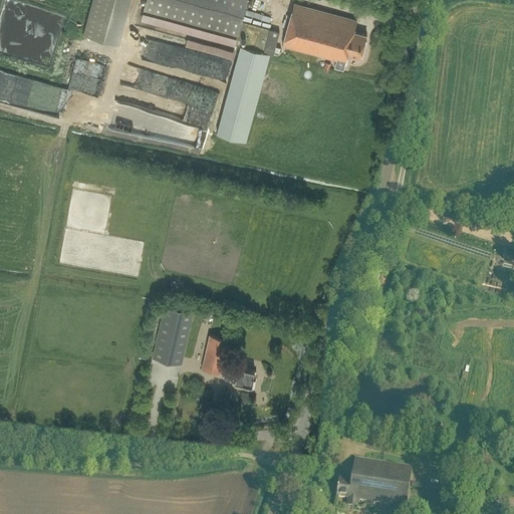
[(91,0),(82,34),(117,43),(130,0),(91,0)]
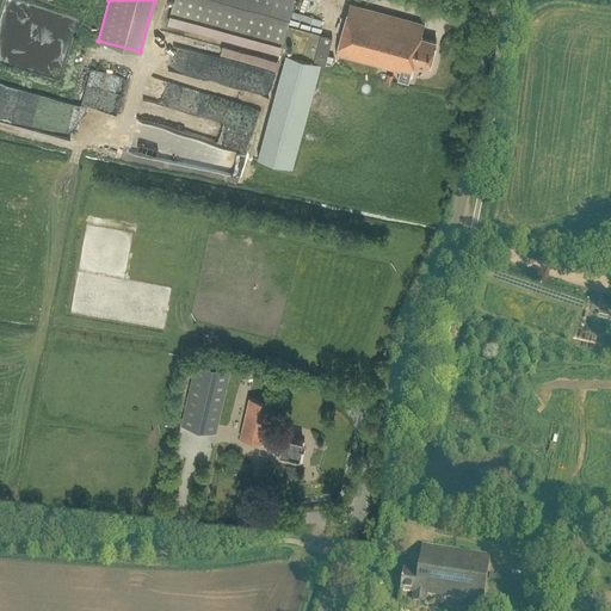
[(327,56),(333,37),(287,25),(292,0),(172,0),(168,17),(281,47),(279,51),(285,54),(313,61),(320,63),(320,65),(325,66),(326,63),(332,65),(333,59),(327,56)]
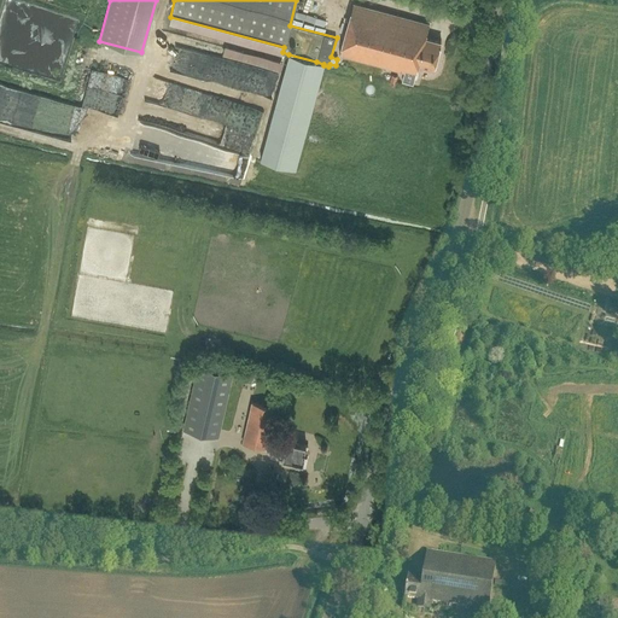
[(429,23),(353,3),(339,54),(404,71),(404,69),(415,71),(418,64),(433,69),(442,41),(425,36),(429,23)]
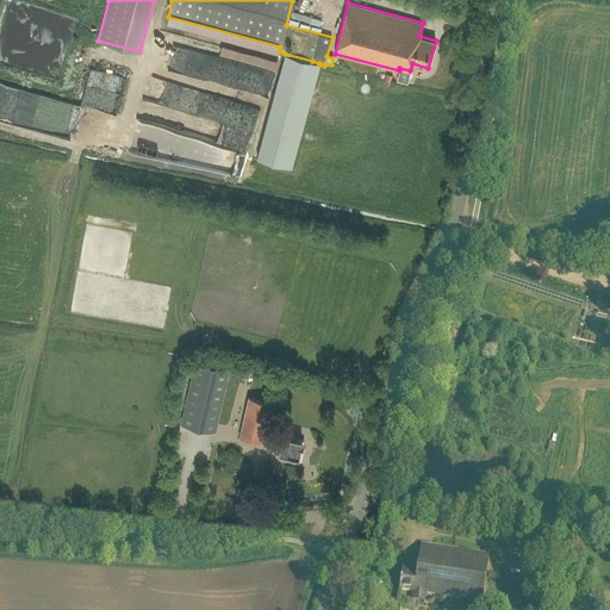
[(319,64),(319,63),(312,61),(285,54),(256,157),(291,167),(319,64)]
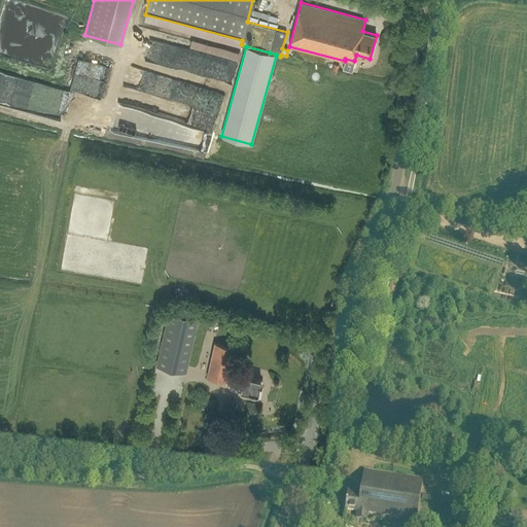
[(74,91),(106,98),(112,67),(81,60),(74,91)]
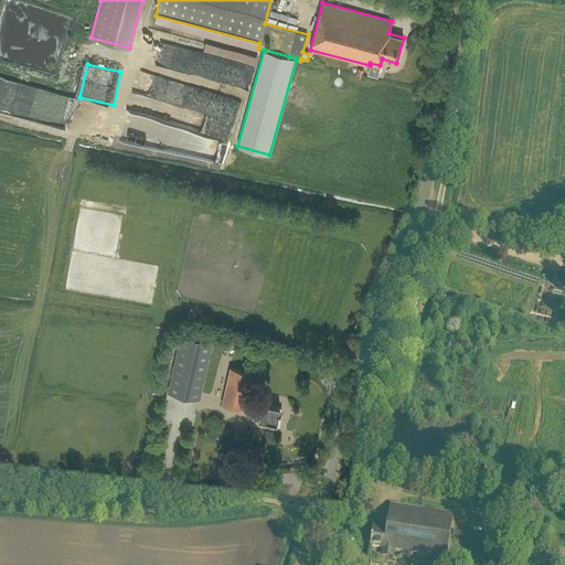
[(167,394),(201,402),(213,343),(180,336),(167,394)]
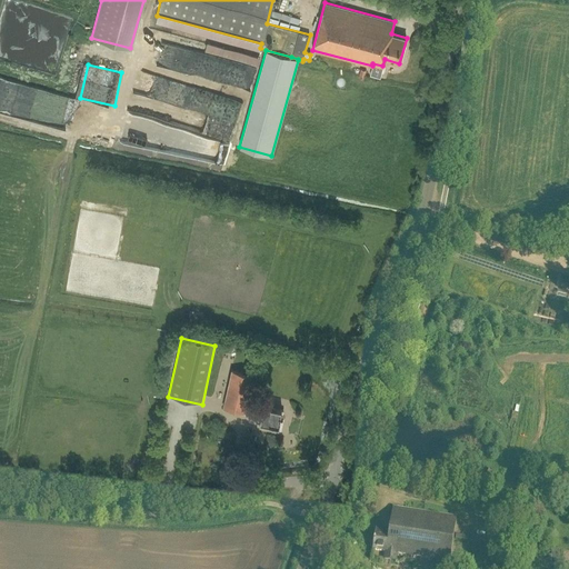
[(253,376),(232,371),(225,409),(245,413),(245,417),(261,420),(260,422),(279,427),(283,409),(261,405),(262,400),(249,398),(253,376)]
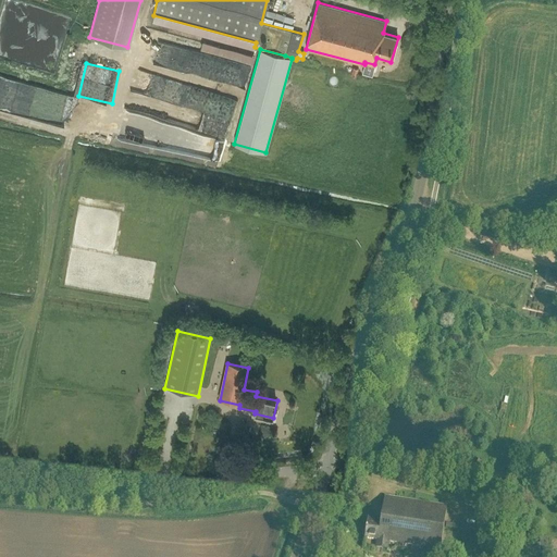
[(364,534),(363,539),(366,540),(366,542),(422,551),(421,556),(429,556),(440,556),(448,508),(385,499),(382,523),(369,521),(367,534),(364,534)]
